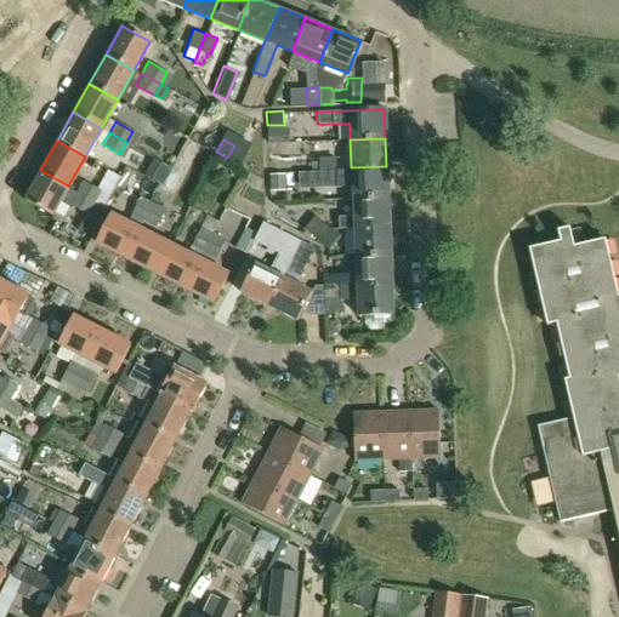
[(318,170),(334,169),(334,156),(318,158),(318,170)]
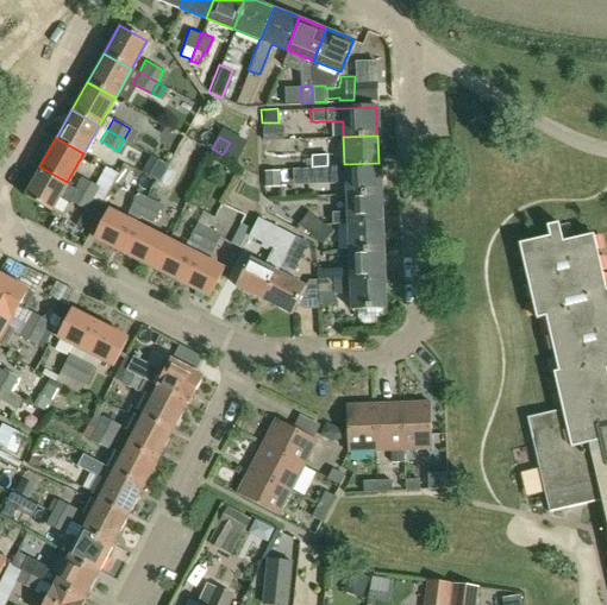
[(157,158),(149,175),(161,181),(169,165),(157,158)]
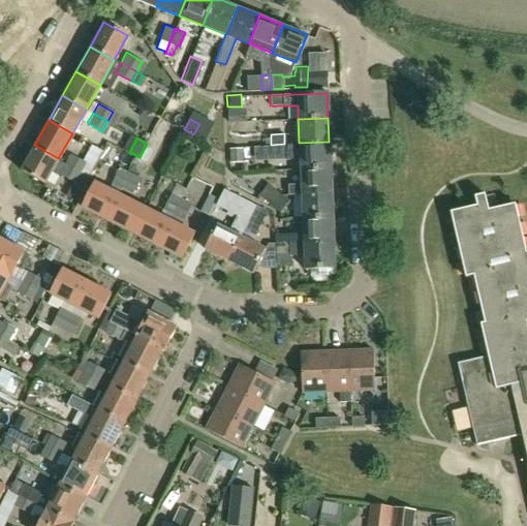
[(330,166),(329,142),(299,143),(284,144),(271,145),(272,155),(285,154),(285,158),(300,157),(300,168),(330,166)]
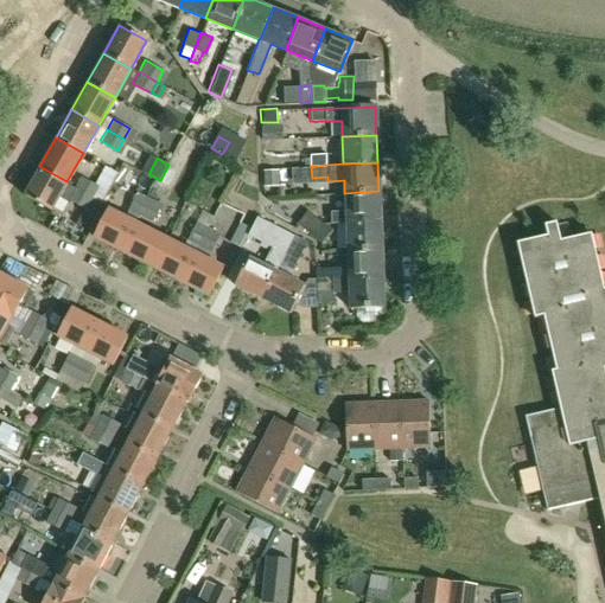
[(67,181),(39,166),(24,194),(51,210),(67,181)]
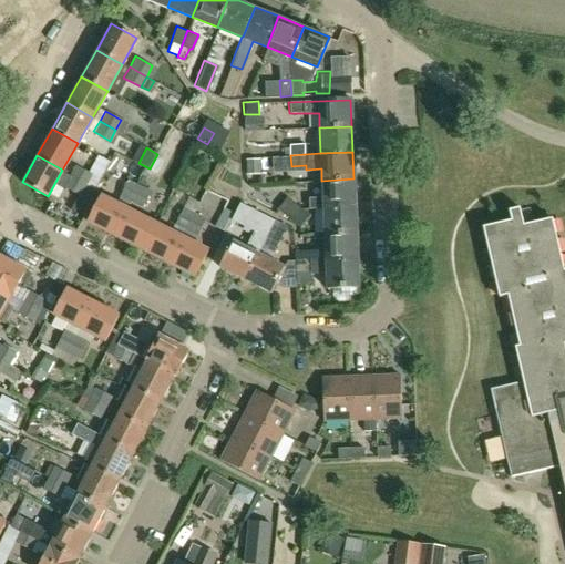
[(246,163),(247,174),(256,174),(256,162),(246,163)]
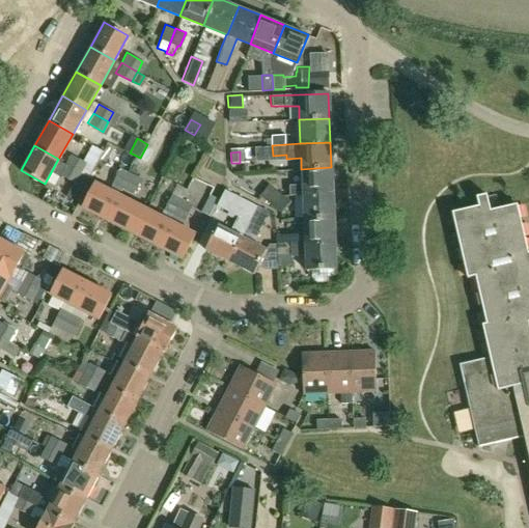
[(65,163),(80,172),(85,163),(71,154),(65,163)]
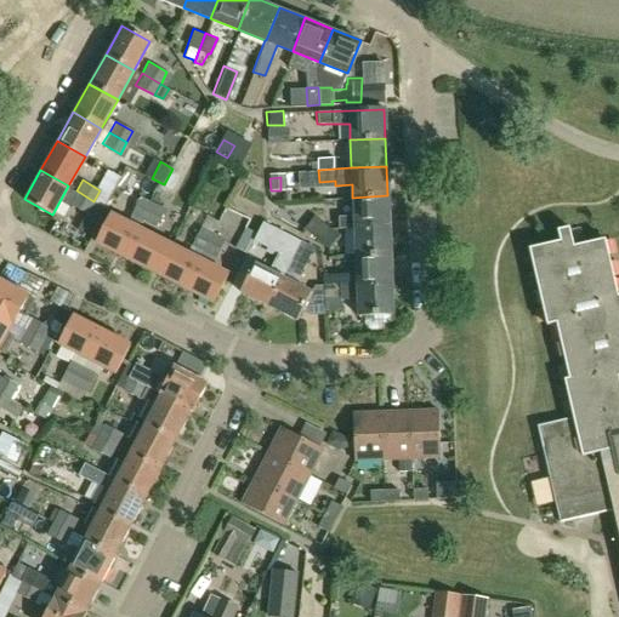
[(94,201),(77,190),(69,203),(98,218),(104,207),(96,203),(94,201)]
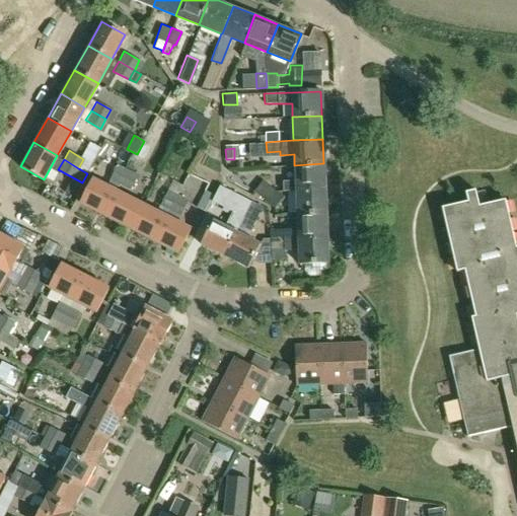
[(127,167),(118,183),(129,190),(137,172),(135,171),(138,165),(130,161),(127,167)]
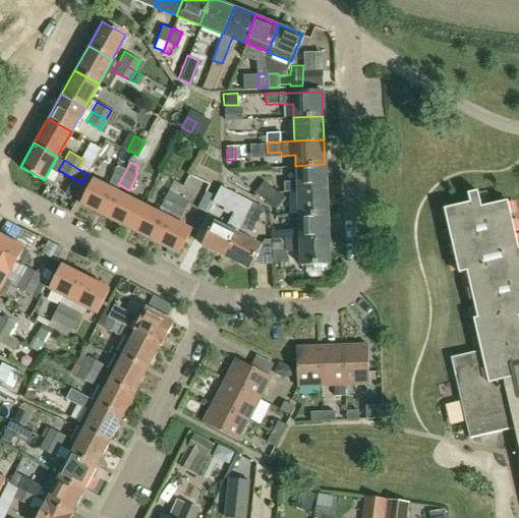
[(118,184),(127,168),(118,163),(109,179),(118,184)]
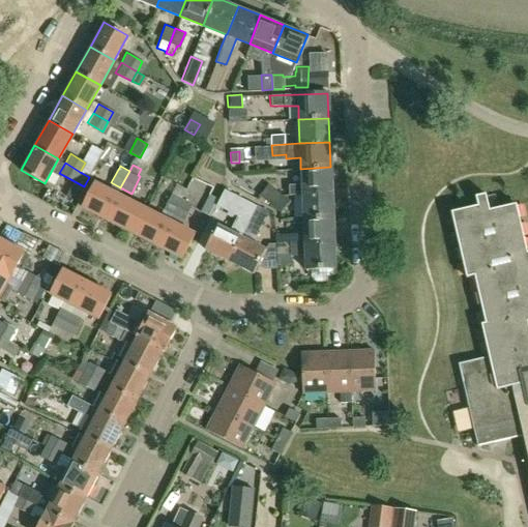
[(301,194),(301,195),(331,193),(330,167),(300,169),(301,183),(288,183),(288,194),(301,194)]
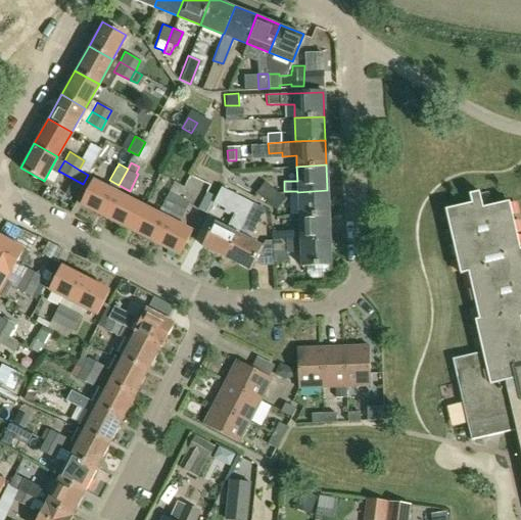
[(81,203),(105,217),(117,192),(93,180),(81,203)]
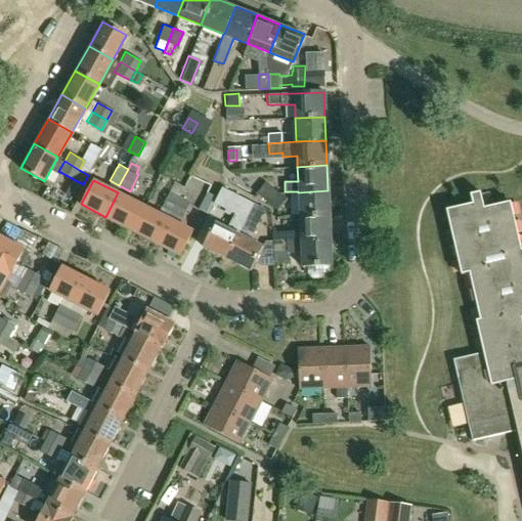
[(265,200),(275,189),(265,180),(256,191),(265,200)]
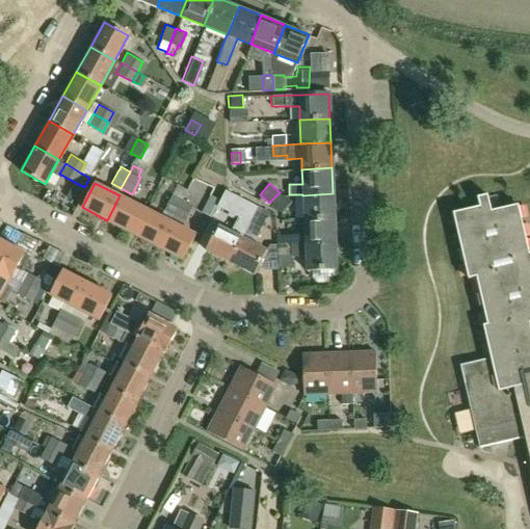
[(247,202),(226,190),(217,206),(239,217),(247,202)]
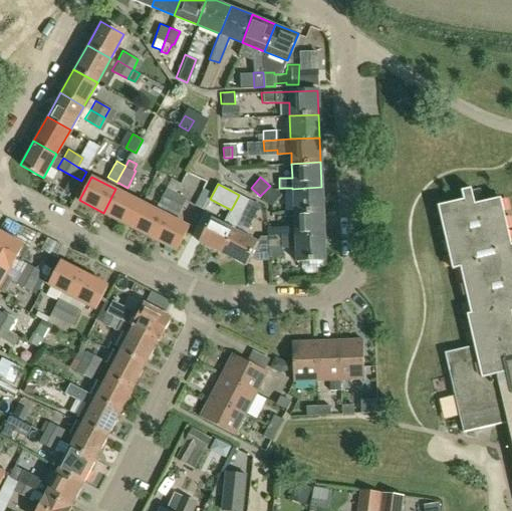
[(279,194),(270,186),(260,196),(270,205),(279,194)]
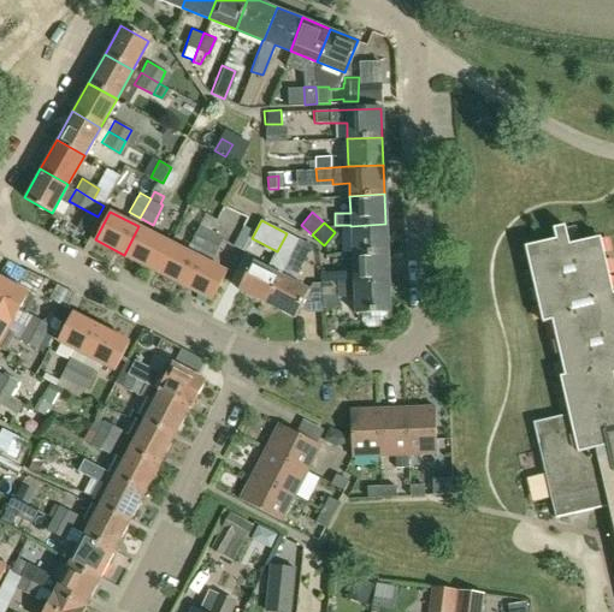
[(555,238),(524,244),(541,321),(551,319),(564,373),(559,374),(567,413),(533,420),(550,497),(554,515),(608,503),(613,530),(613,290),(612,291),(600,236),(570,242),(565,223),(553,226),(555,238)]
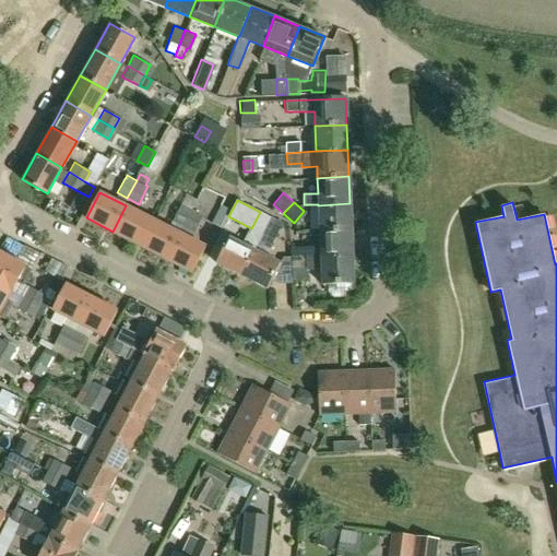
[(190,208),(181,203),(172,221),(181,225),(190,208)]
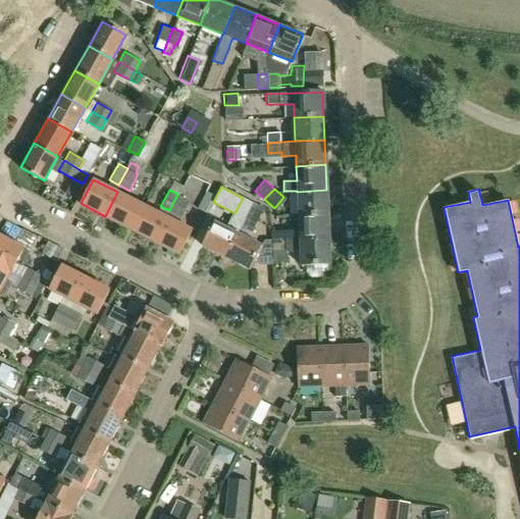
[(206,190),(196,207),(205,211),(213,195),(206,190)]
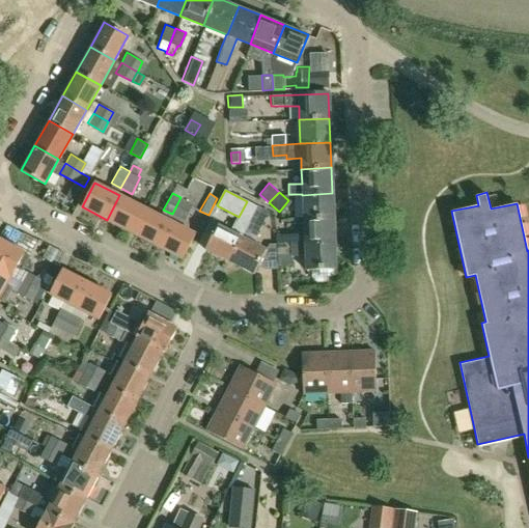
[(332,193),(302,195),(303,219),(333,218),(332,193)]
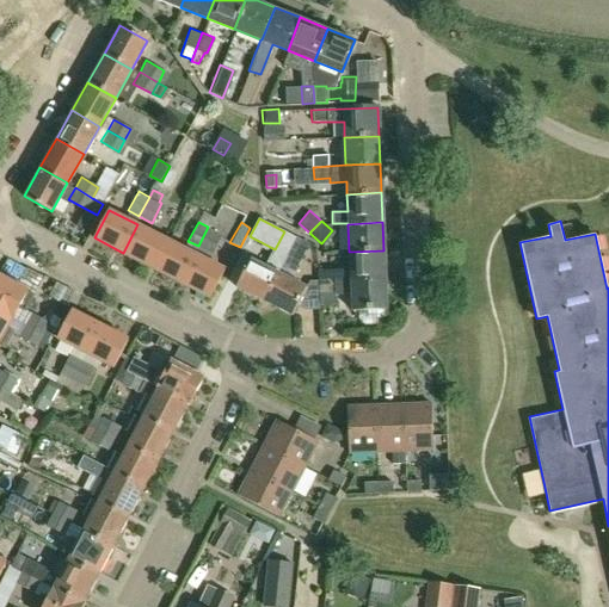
[(166,239),(137,224),(123,253),(152,267),(166,239)]
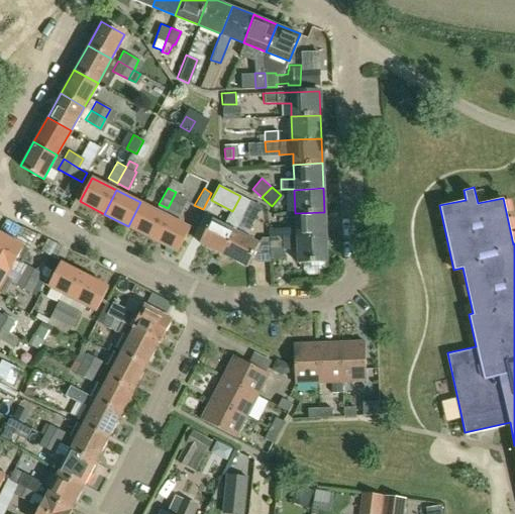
[(176,192),(168,208),(179,214),(187,198),(176,192)]
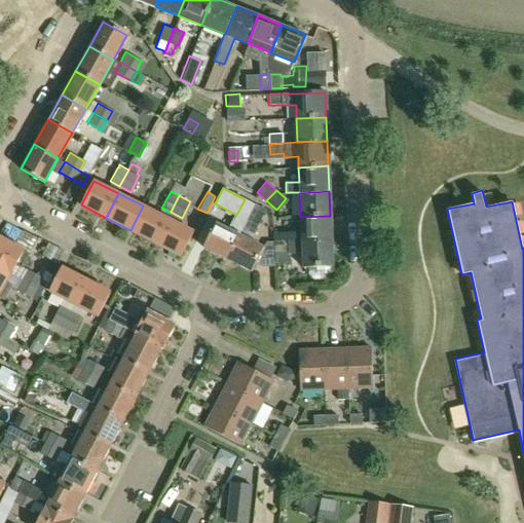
[(242,226),(253,231),(265,209),(255,202),(242,226)]
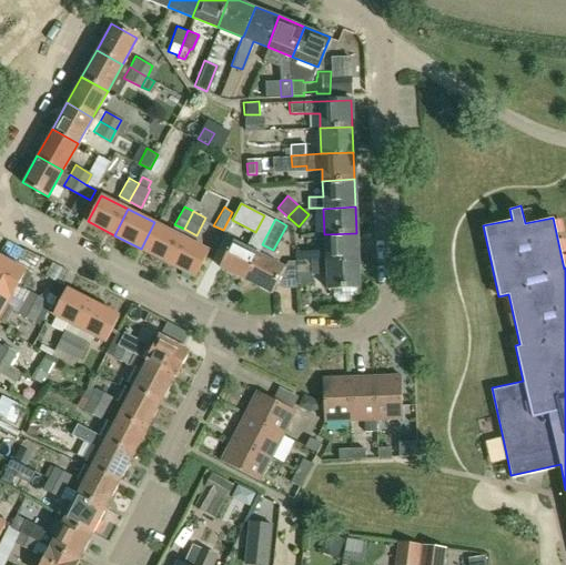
[(181,235),(154,222),(141,249),(168,262),(181,235)]
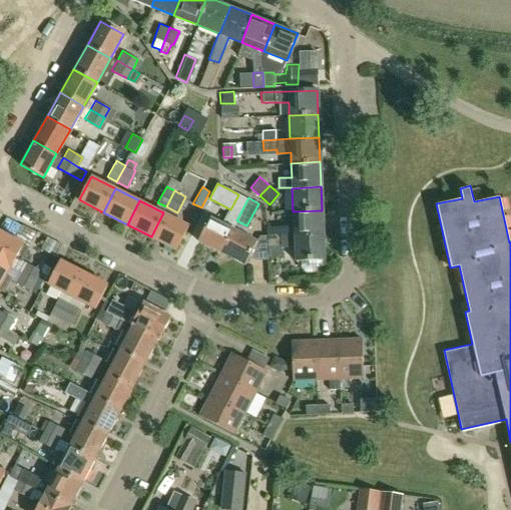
[(322,210),(293,211),(294,224),(266,225),(266,236),(281,235),(323,234),(322,210)]
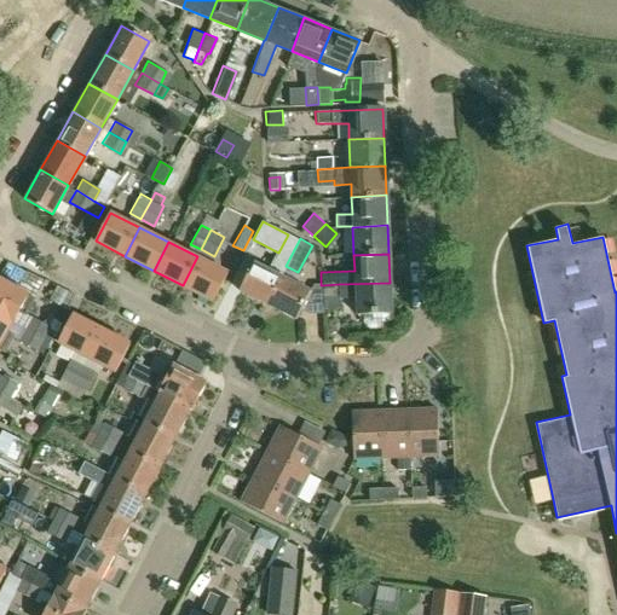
[(226,271),(197,256),(183,285),(212,300),(226,271)]
